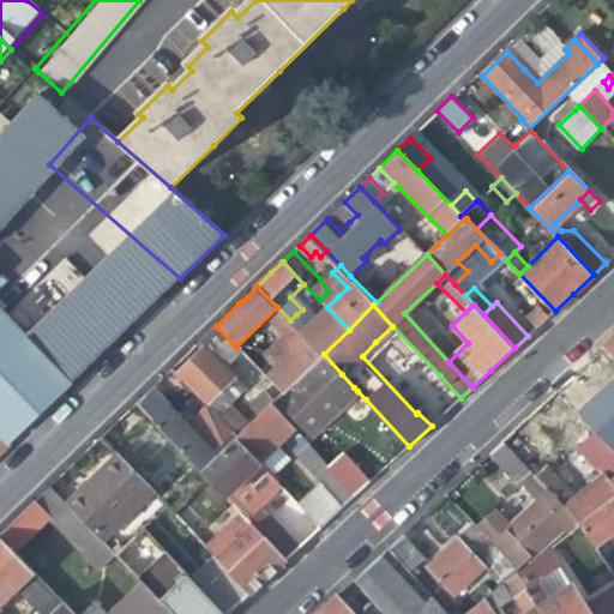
[(325,306),(306,324),(300,331),(307,338),(324,354),(349,330),(327,307),(325,306)]
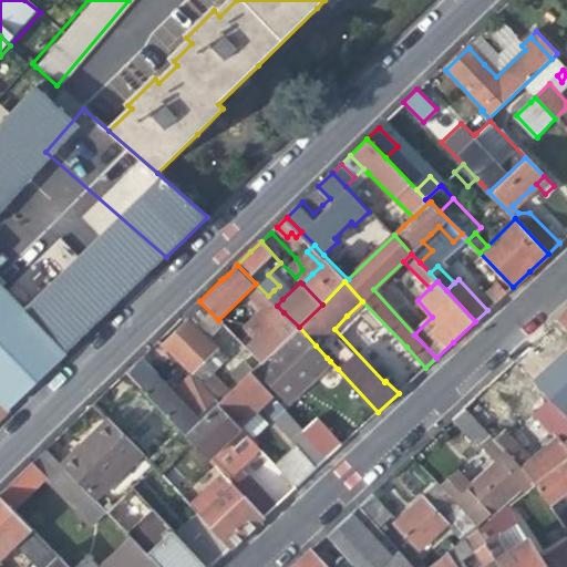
[(485,294),(495,303),(505,294),(495,284),(485,294)]
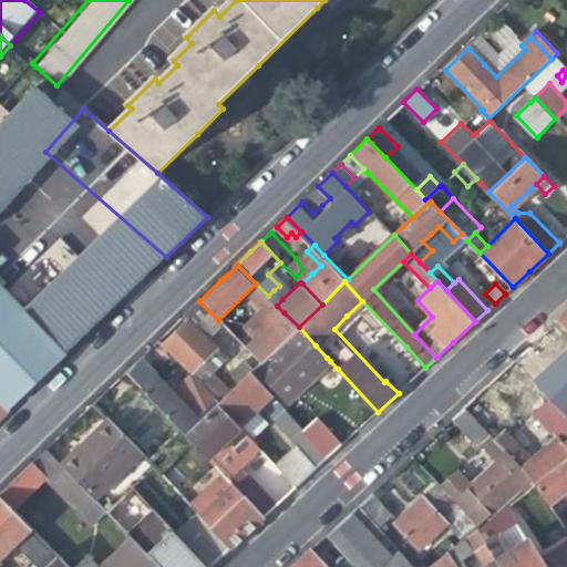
[(0,418),(7,411),(65,354),(0,286),(0,418)]
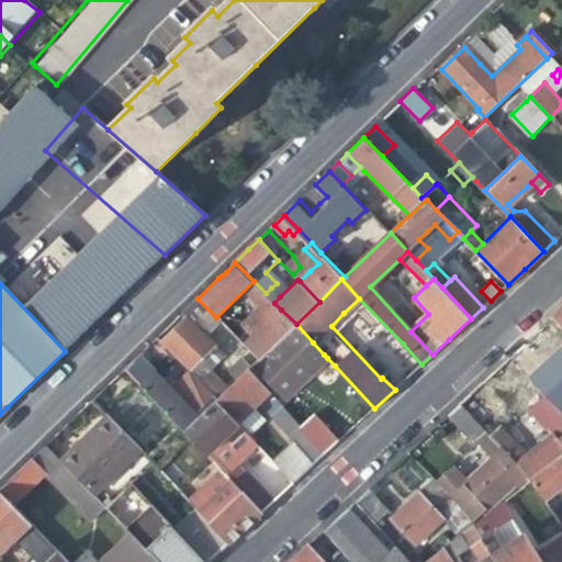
[(280,296),(271,288),(266,293),(274,303),(280,296)]
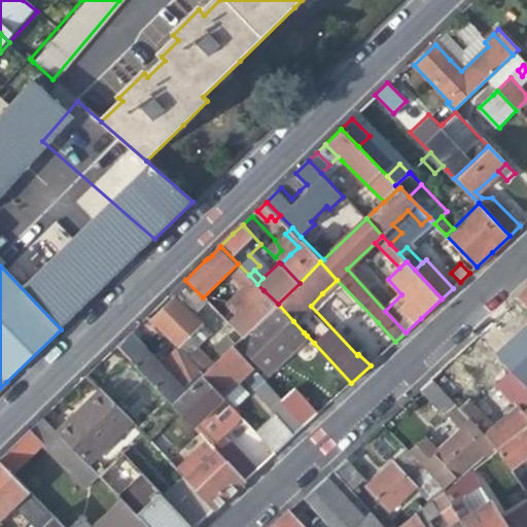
[(207,303),(203,297),(185,280),(171,294),(174,299),(191,317),(207,303)]
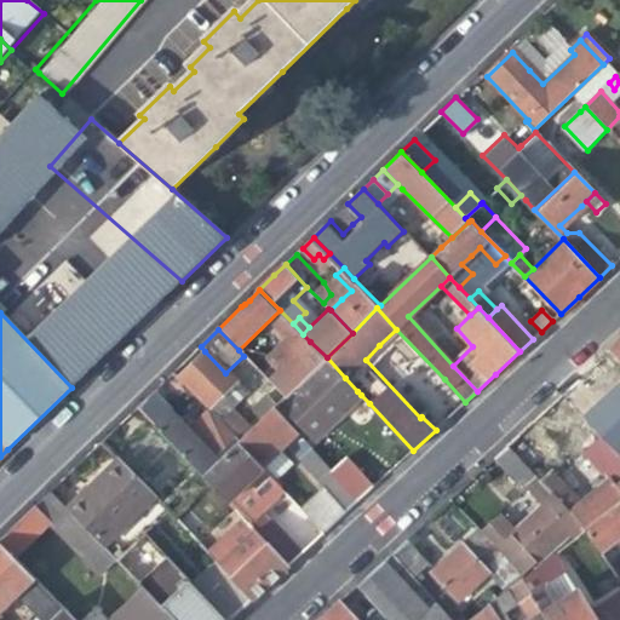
[(619,337),(607,350),(619,363),(619,337)]
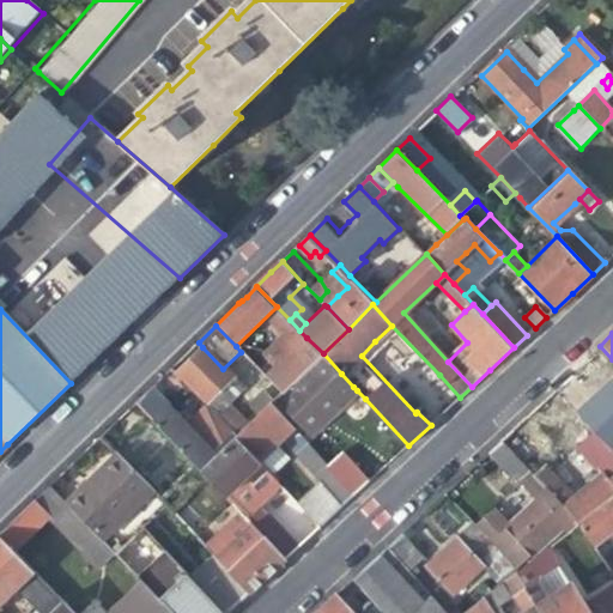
[(95,345),(102,353),(111,344),(104,337),(95,345)]
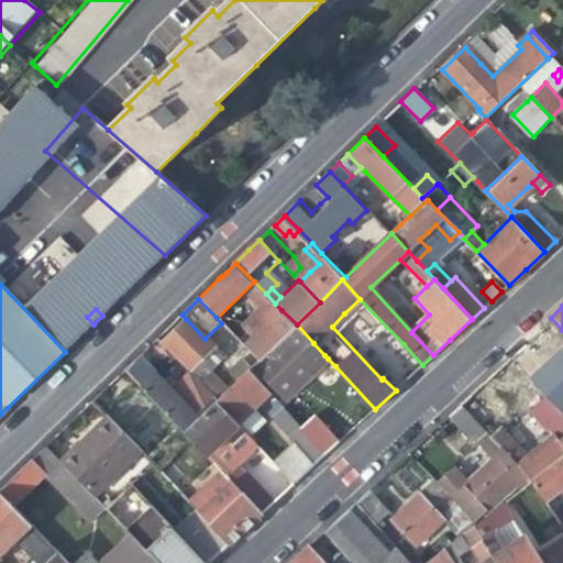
[(244,346),(249,351),(260,362),(269,352),(297,324),(282,310),(272,319),(265,326),(254,337),(244,346)]
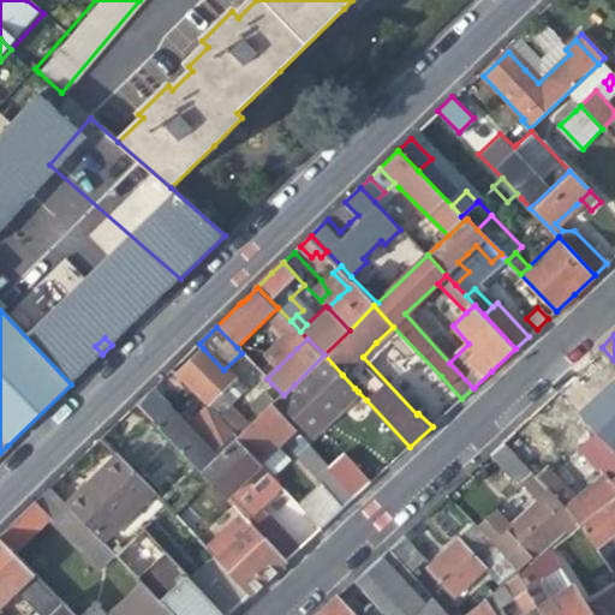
[(269,359),(278,368),(290,356),(281,347),(269,359)]
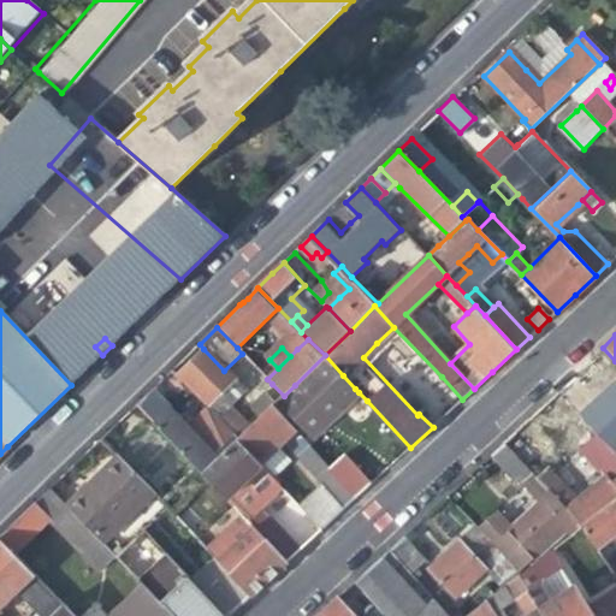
[(176,375),(220,422),(234,437),(238,442),(250,430),(227,407),(244,391),(224,371),(203,349),(193,359),(176,375)]
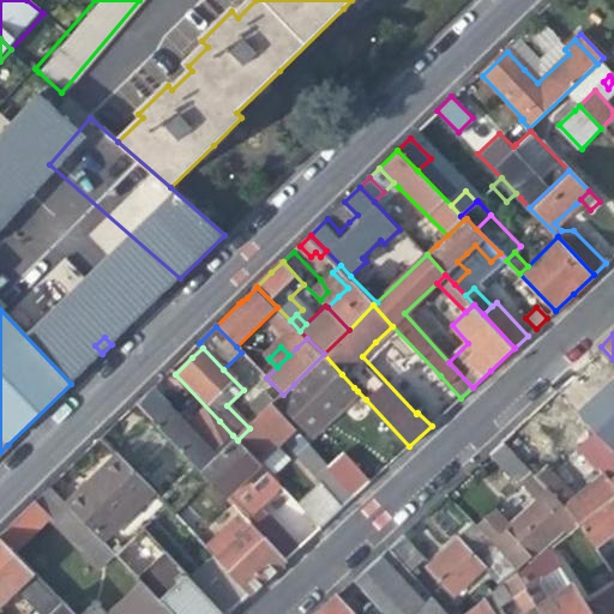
[(330,419),(357,391),(354,387),(342,374),(324,354),(294,384),(301,392),(284,409),(311,437),(330,419)]
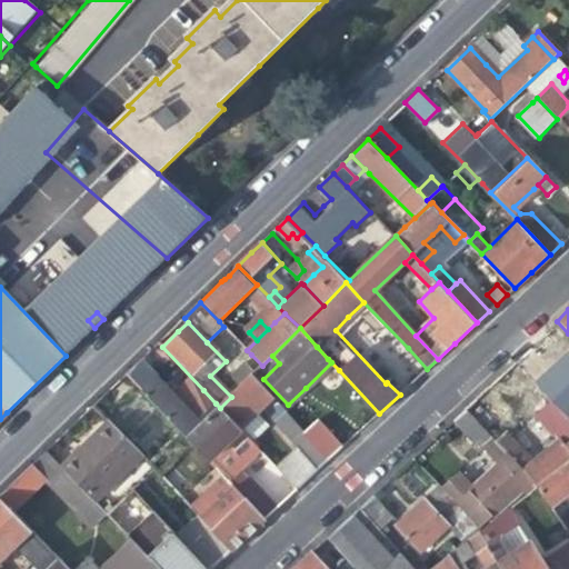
[(228,378),(239,389),(251,377),(262,366),(251,355),(228,378)]
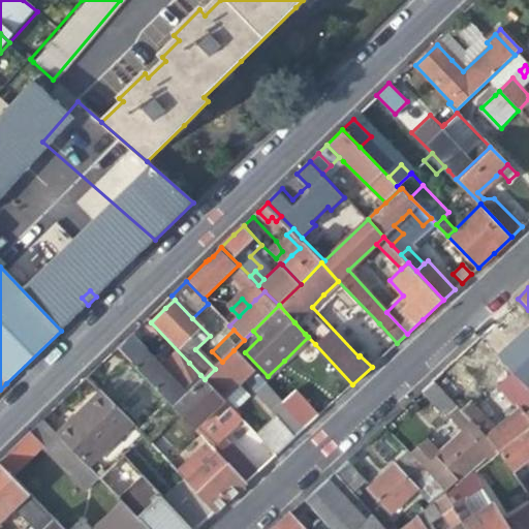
[(116,349),(129,364),(144,351),(136,343),(142,338),(135,331),(116,349)]
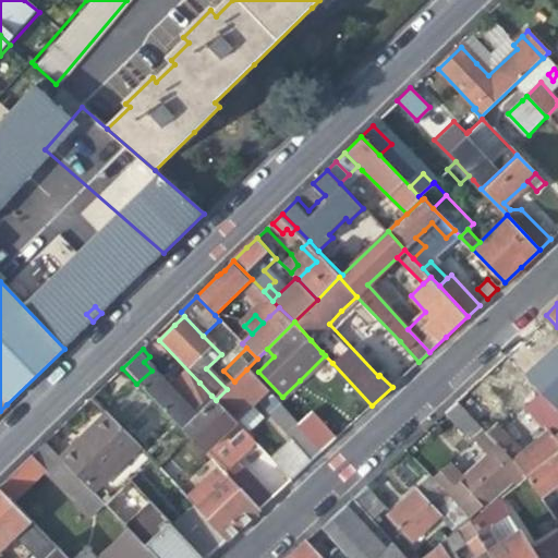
[(259,403),(271,415),(281,407),(270,395),(246,370),(234,381),(227,389),(216,400),(238,424),(247,415),(259,403)]
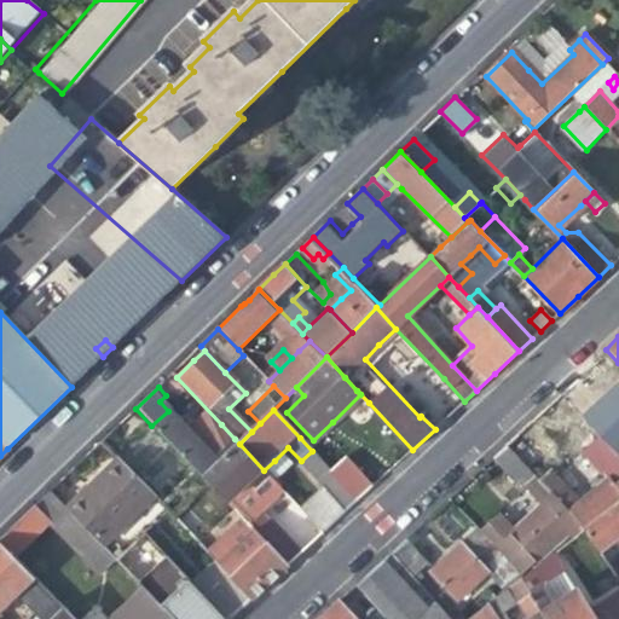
[(151,426),(198,474),(235,439),(221,424),(213,432),(221,441),(215,447),(208,453),(168,411),(151,426)]
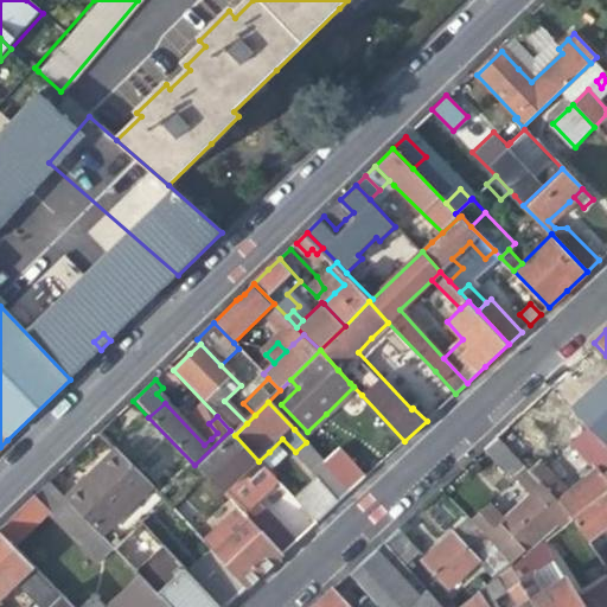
[(235,435),(230,430),(195,465),(204,477),(236,510),(244,518),(281,557),(295,543),(257,502),(264,494),(279,483),(259,461),(235,435)]
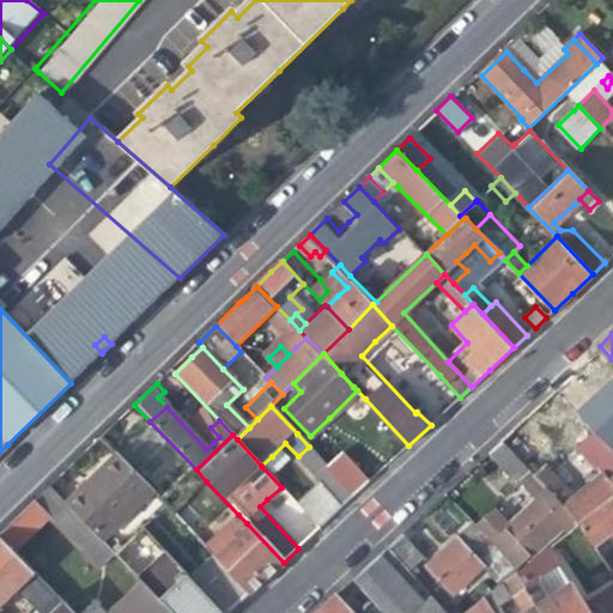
[(586,454),(601,472),(612,485),(612,493),(578,522),(594,546),(612,530),(612,453),(600,439),(586,454)]
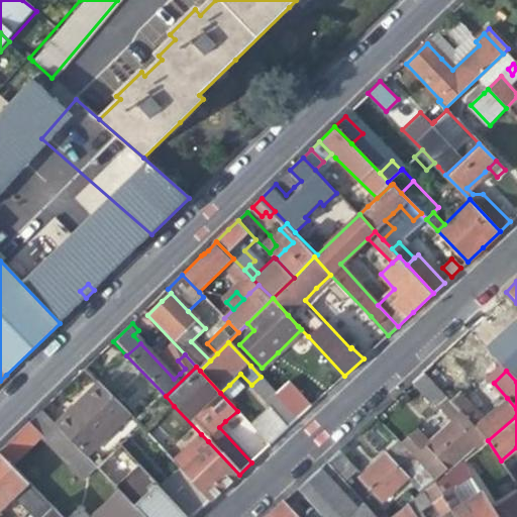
[(439,408),(451,421),(461,413),(449,401),(436,388),(422,373),(410,384),(436,411),(439,408)]
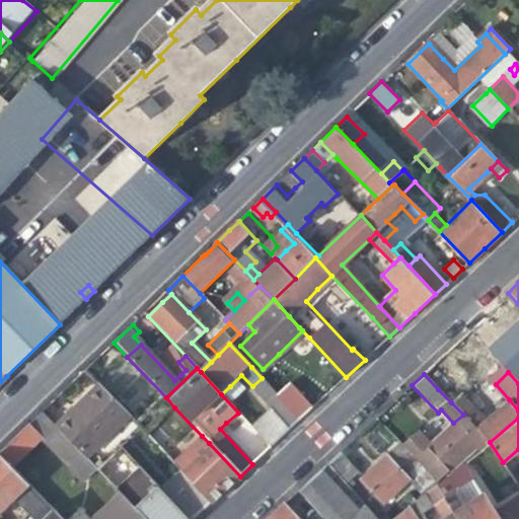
[(268,384),(262,378),(252,386),(262,396),(271,387),(268,384)]
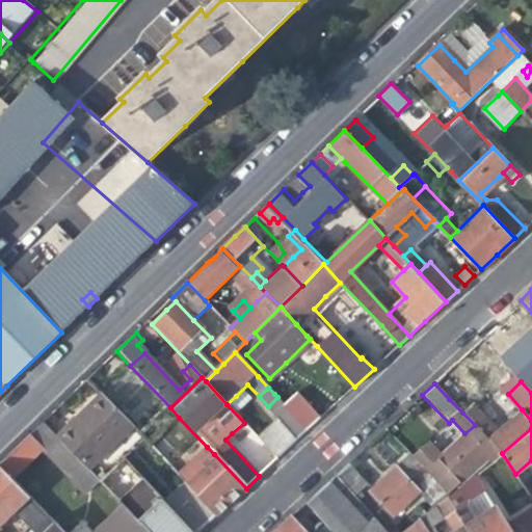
[(293,390),(282,401),(309,430),(321,419),(293,390)]
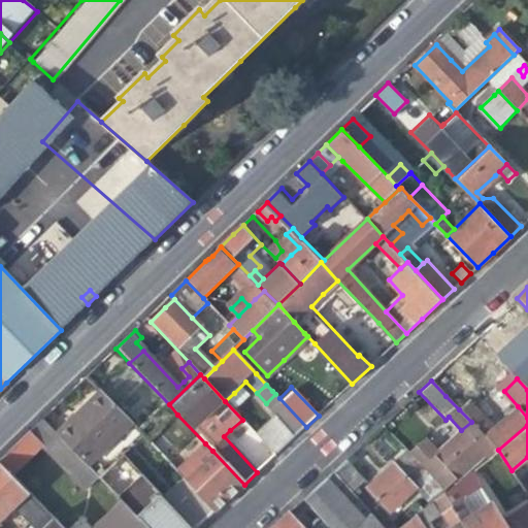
[(79,413),(58,434),(75,452),(88,466),(130,423),(101,392),(79,413)]
